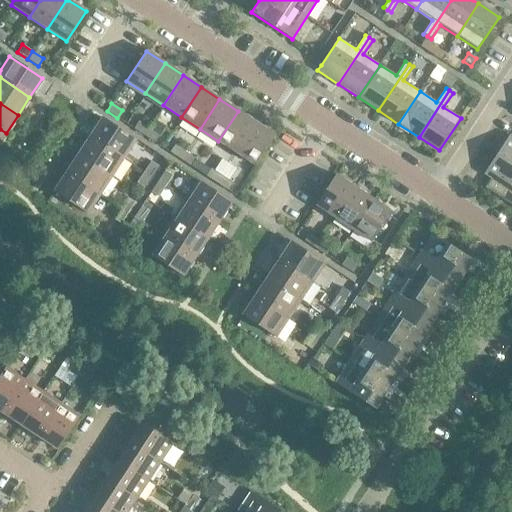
[(238,111),(218,141),(236,153),(256,123),(238,111)]
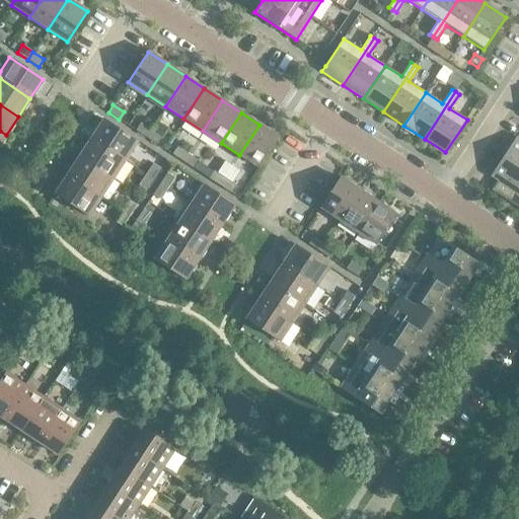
[(91,139),(124,160),(137,141),(103,120),(91,139)]
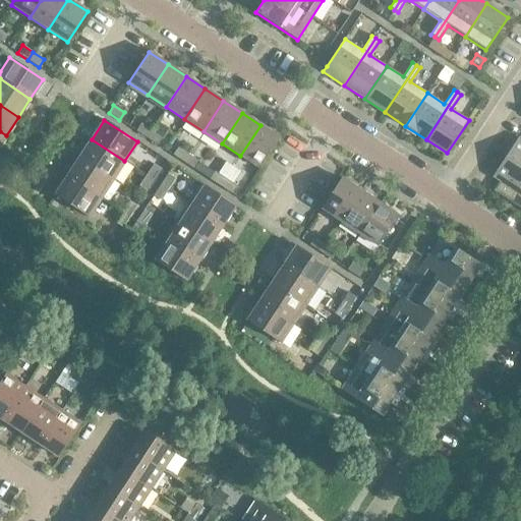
[(147,137),(152,130),(140,123),(135,130),(147,137)]
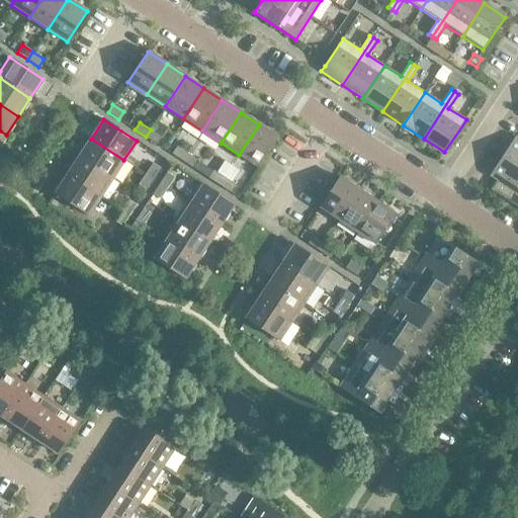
[(278,137),(259,124),(239,155),(258,167),(278,137)]
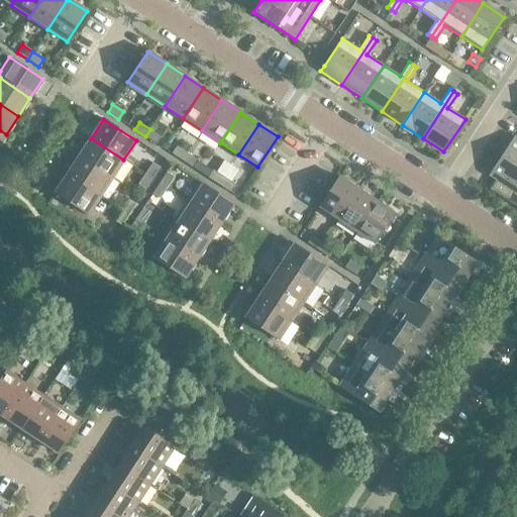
[(150,129),(145,136),(157,143),(161,136),(150,129)]
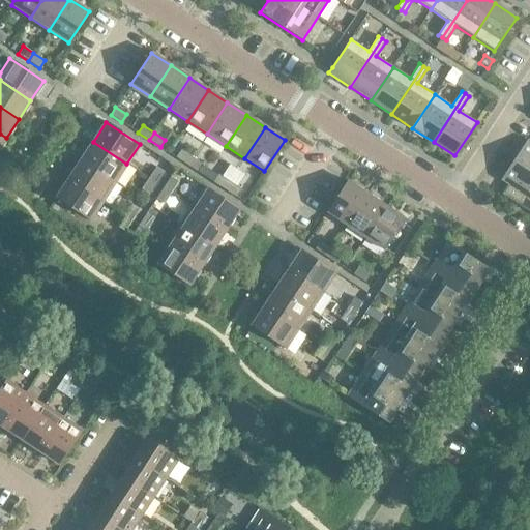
[(529,142),(527,141),(514,160),(529,170),(529,142)]
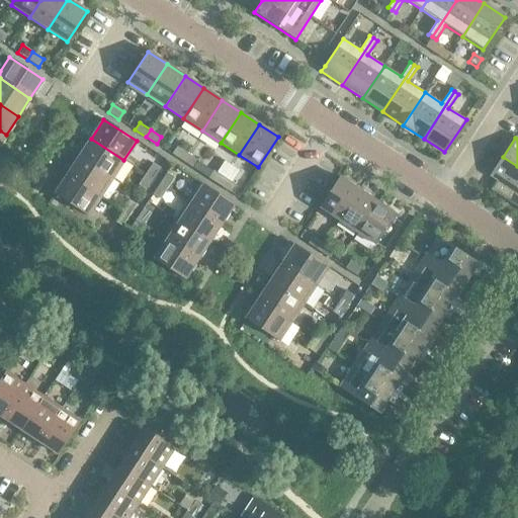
[(79,157),(111,178),(123,160),(91,139),(79,157)]
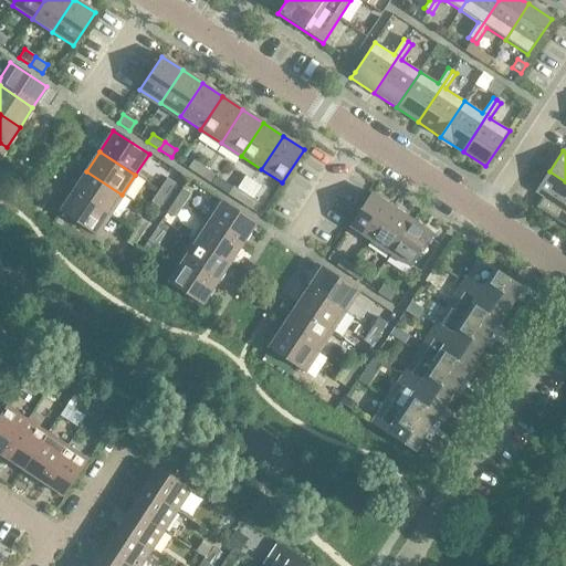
[(199,176),(205,168),(192,160),(188,168),(199,176)]
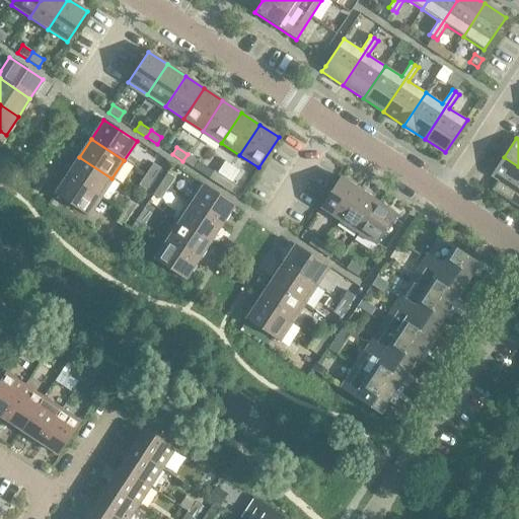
[(188,154),(182,161),(194,168),(199,161),(188,154)]
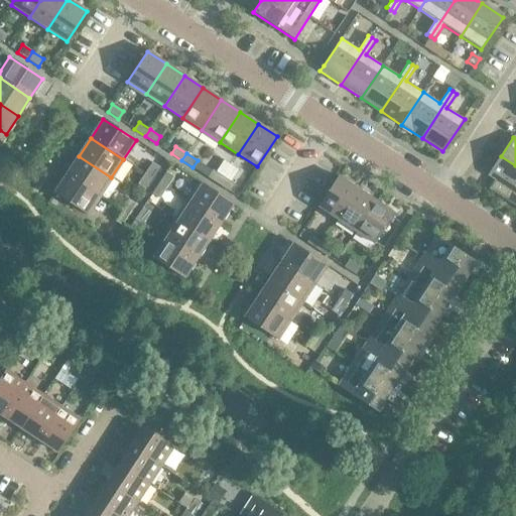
[(67,174),(99,196),(111,177),(79,156),(67,174)]
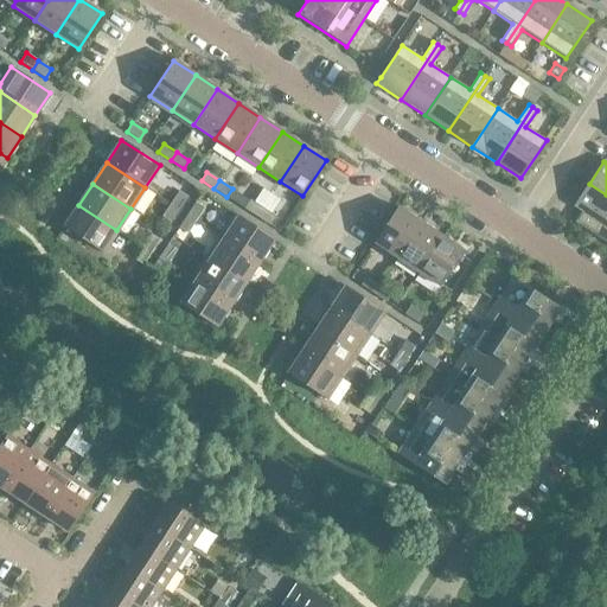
[(606,195),(589,184),(574,206),(582,211),(574,223),(606,244),(606,195)]
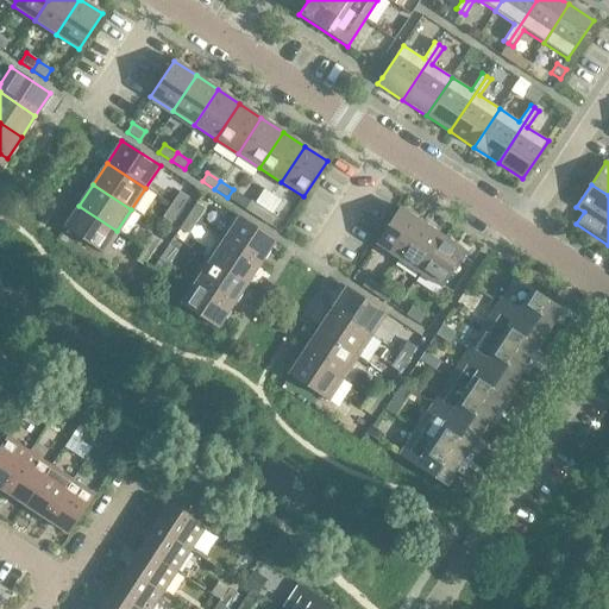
[(170,205),(180,211),(188,198),(179,192),(170,205)]
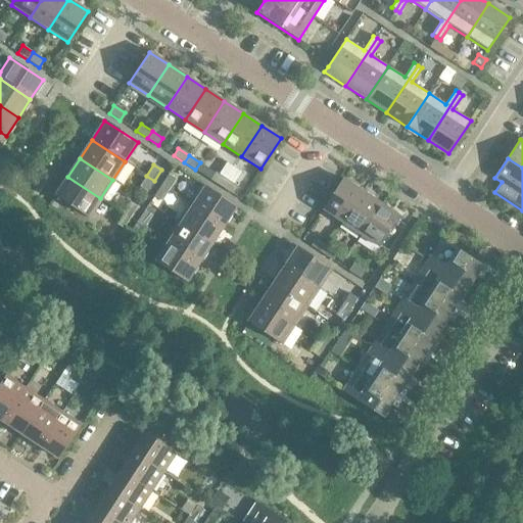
[(221,187),(226,179),(215,173),(209,180),(221,187)]
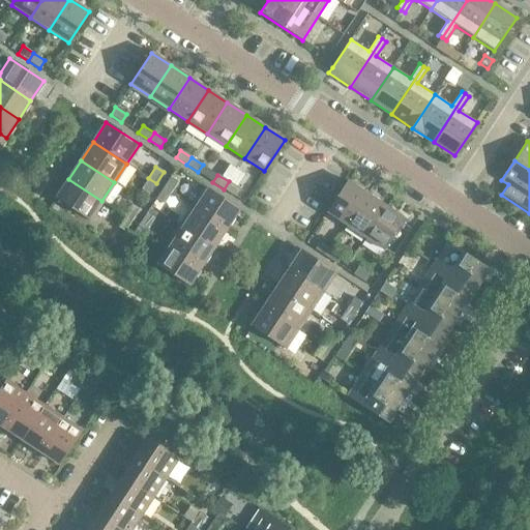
[(163,187),(170,193),(177,181),(169,176),(163,187)]
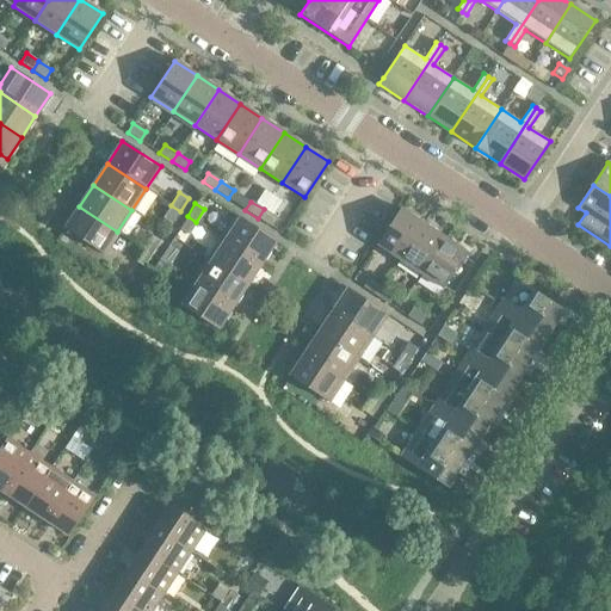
[(172,224),(180,211),(171,205),(162,217),(172,224)]
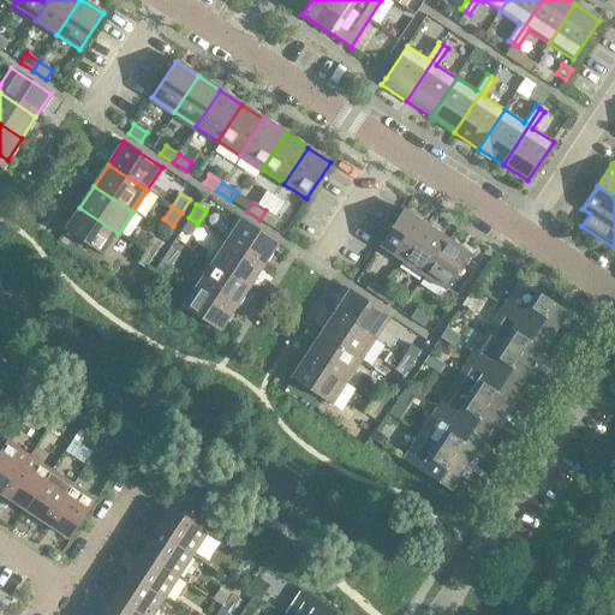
[(103,256),(118,233),(79,208),(64,231),(103,256)]
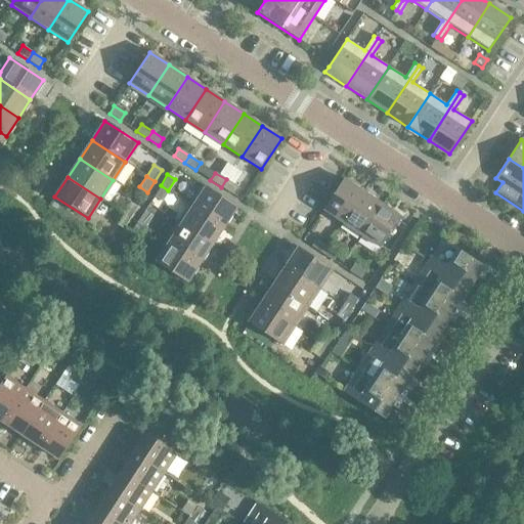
[(226,179),(221,187),(232,194),(236,186),(226,179)]
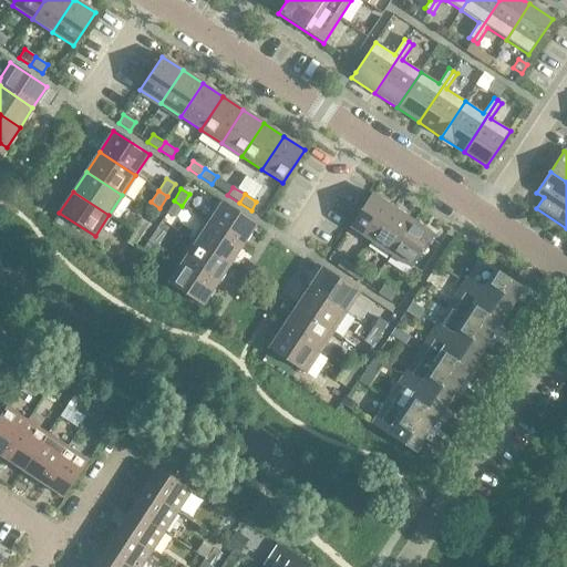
[(370,240),(392,207),(371,194),(349,227),(370,240)]
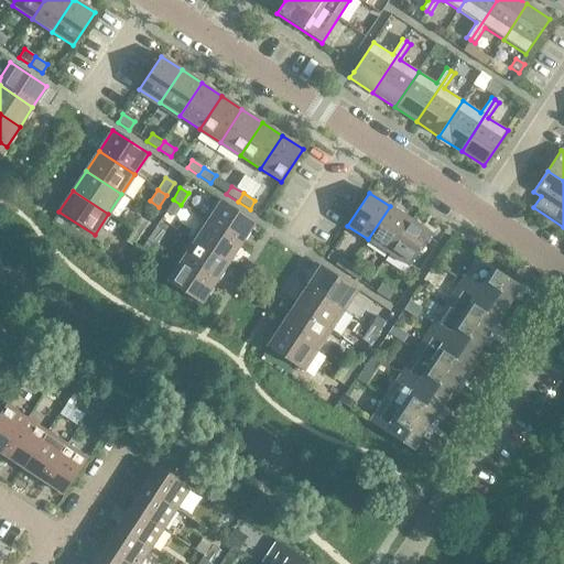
[(174,217),(181,205),(173,199),(165,212),(174,217)]
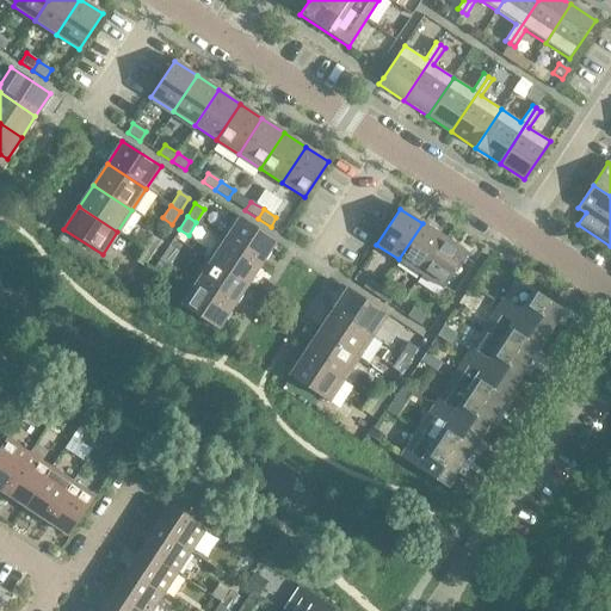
[(221,239),(260,264),(276,241),(236,216),(221,239)]
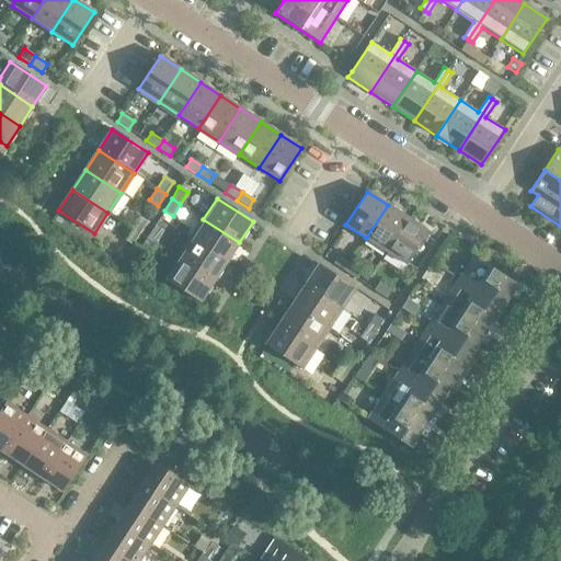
[(388,205),(366,238),(386,251),(408,218),(388,205)]
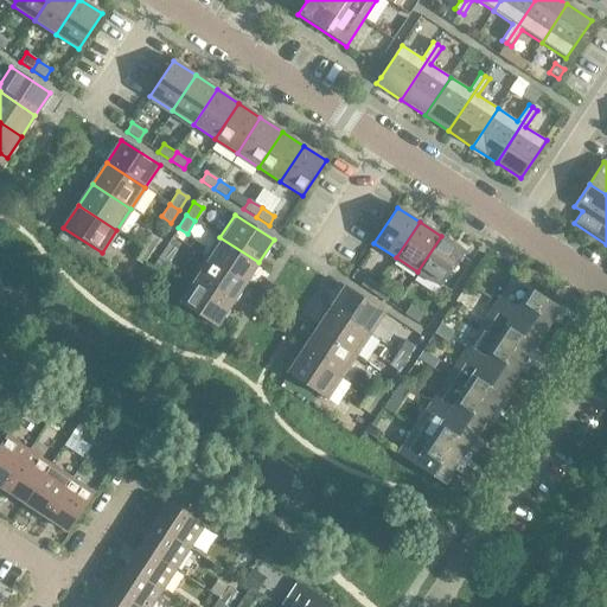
[(141,247),(151,253),(159,240),(149,234),(141,247)]
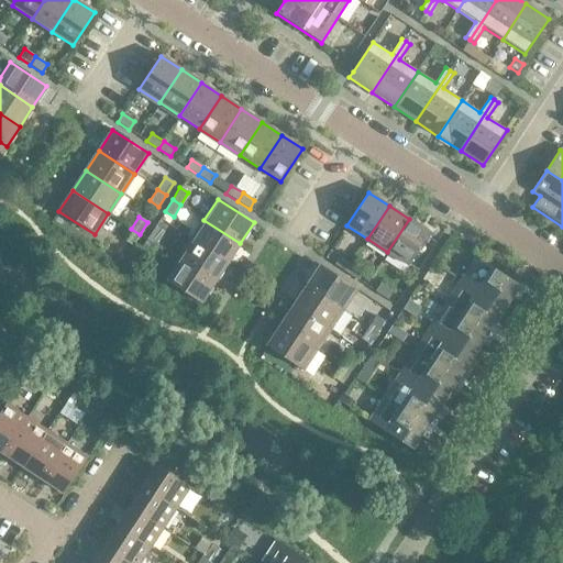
[(430,233),(409,219),(387,252),(408,266),(430,233)]
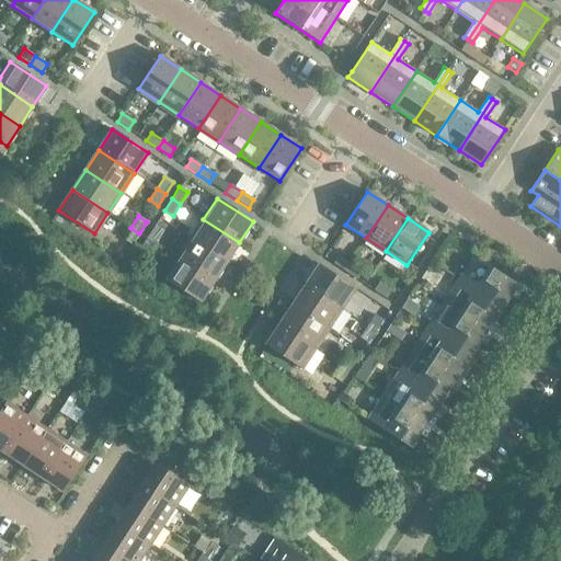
[(191,239),(226,262),(239,242),(203,219),(191,239)]
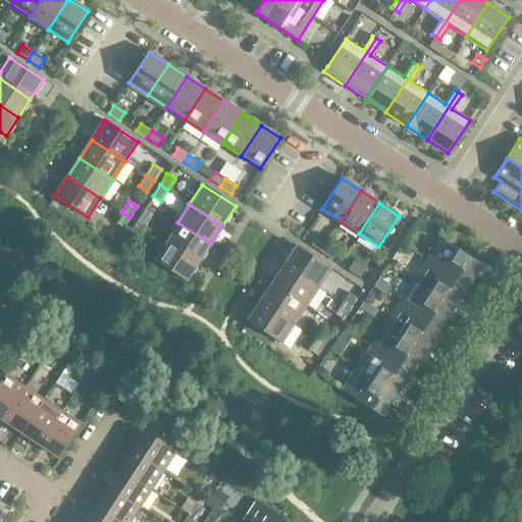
[(136,221),(144,226),(151,215),(143,210),(136,221)]
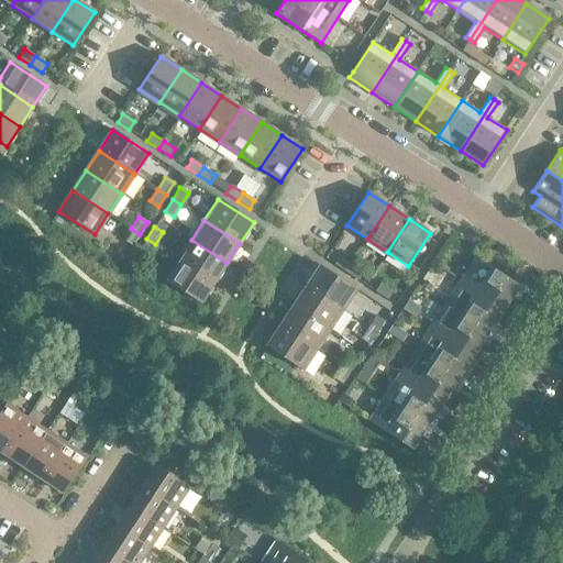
[(132,246),(140,234),(131,229),(123,240),(132,246)]
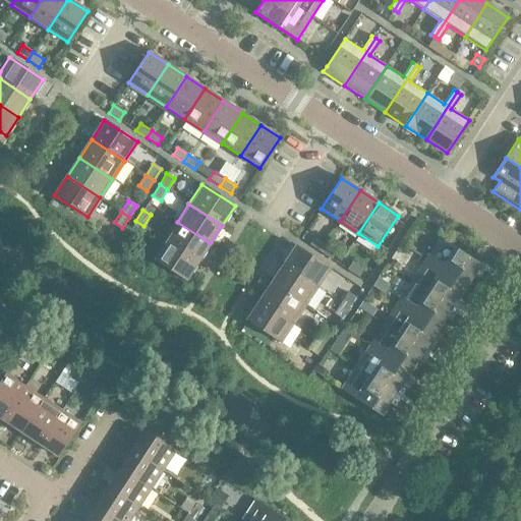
[(136,237),(143,226),(135,221),(128,232),(136,237)]
